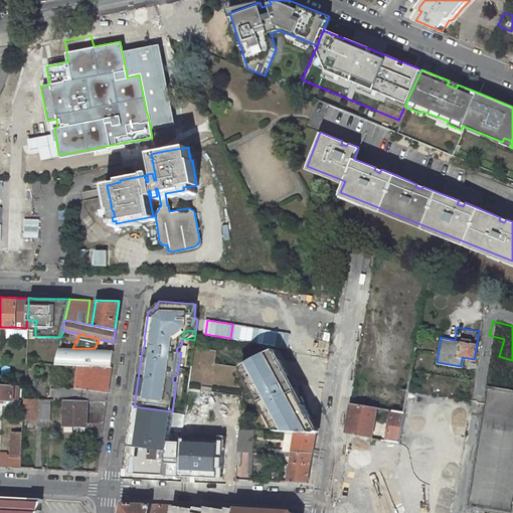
[(57,347),(53,363),(76,364),(84,364),(110,365),(113,349),(95,348),(72,348),(57,347)]
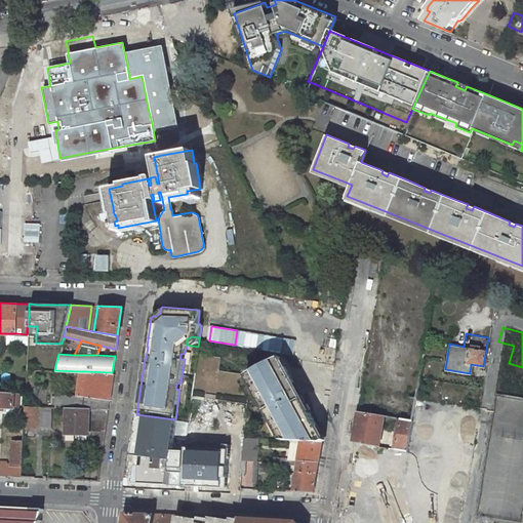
[(299,439),(320,441),(323,439),(308,410),(305,412),(303,408),(305,404),(299,394),(297,395),(292,385),(293,384),(280,358),(274,357),(250,371),(262,393),(256,396),(260,403),(266,403),(269,407),(265,409),(271,423),(274,421),(277,427),(279,426),(283,433),(278,436),(280,438),(288,439),(299,439)]
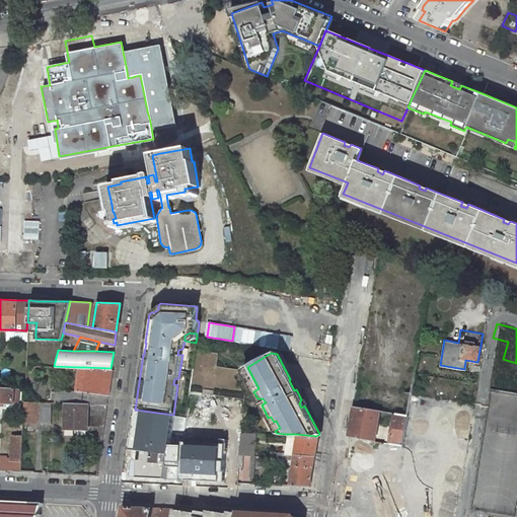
[(77,367),(73,390),(81,391),(107,394),(111,368),(85,367),(77,367)]
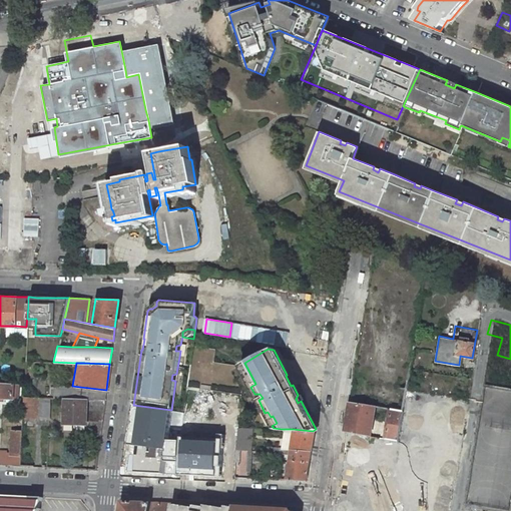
[(244,363),(239,366),(250,387),(256,384),(244,363)]
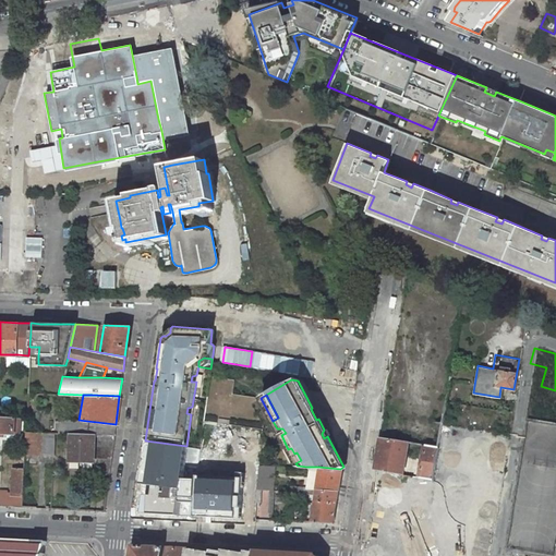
[(553,422),(553,411),(535,410),(534,421),(553,422)]
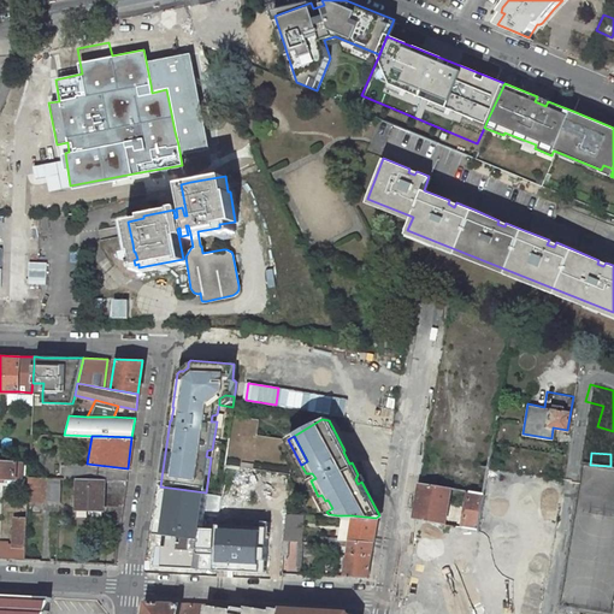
[(13,473),(18,473),(19,460),(0,459),(0,477),(13,478),(13,473)]
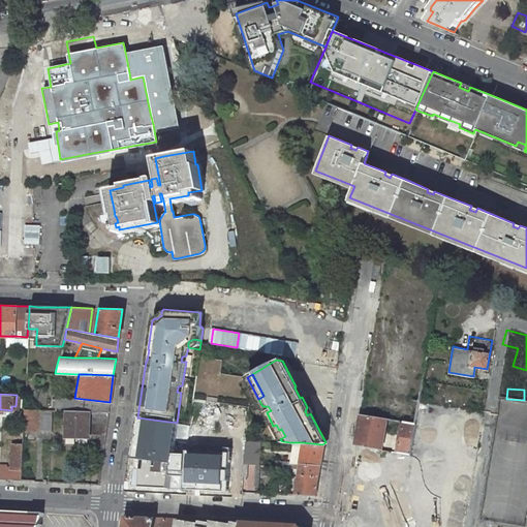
[(110,402),(83,399),(74,398),(55,397),(55,398),(55,407),(54,409),(64,410),(89,411),(93,411),(107,411),(110,402)]
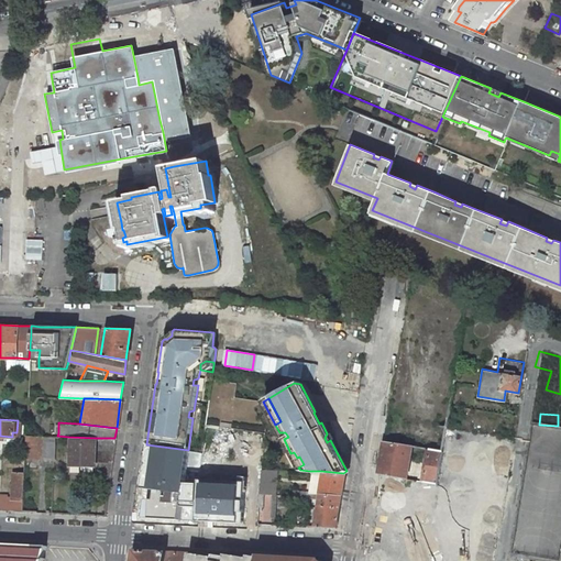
[(24,435),(23,457),(53,458),(54,436),(24,435)]
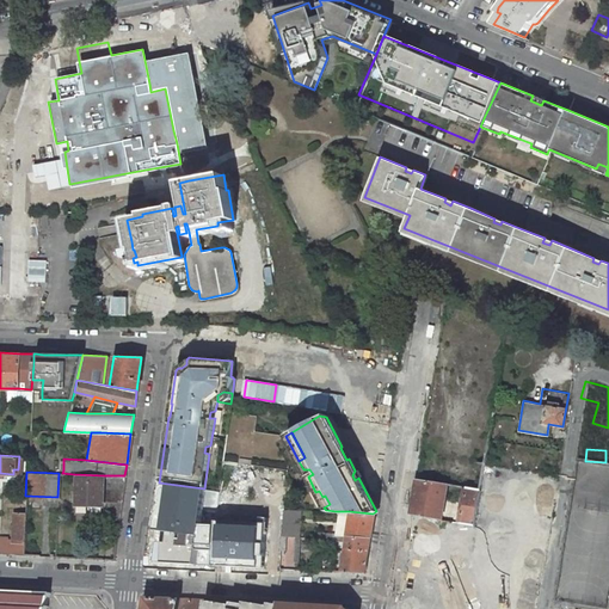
[(73,503),(102,504),(103,475),(74,474),(73,503)]
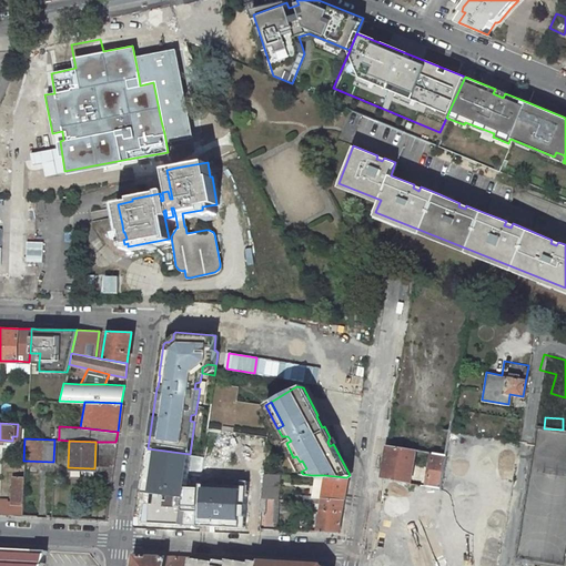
[(190,454),(148,448),(138,522),(243,526),(244,481),(195,479),(194,485),(185,485),(190,454)]
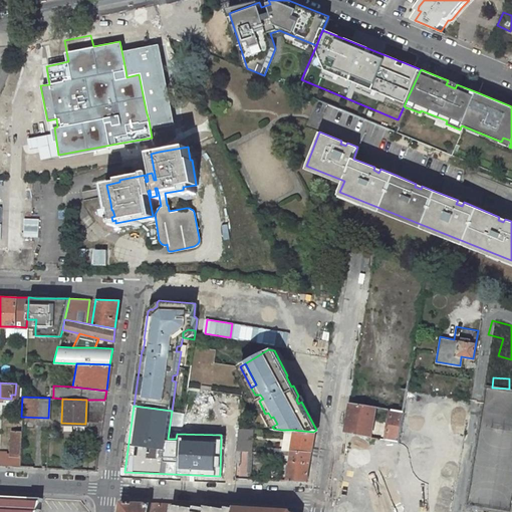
[(268,413),(265,414),(272,427),(277,424),(273,417),(271,418),(268,413)]
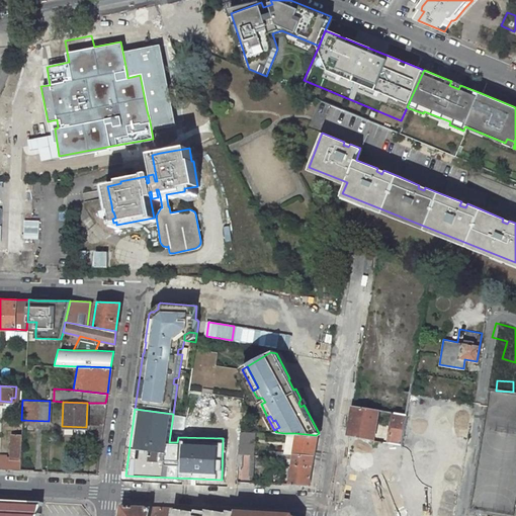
[(247,476),(252,477),(252,465),(253,454),(255,431),(239,430),(238,444),(238,447),(238,450),(237,453),(241,453),(248,454),(247,476)]
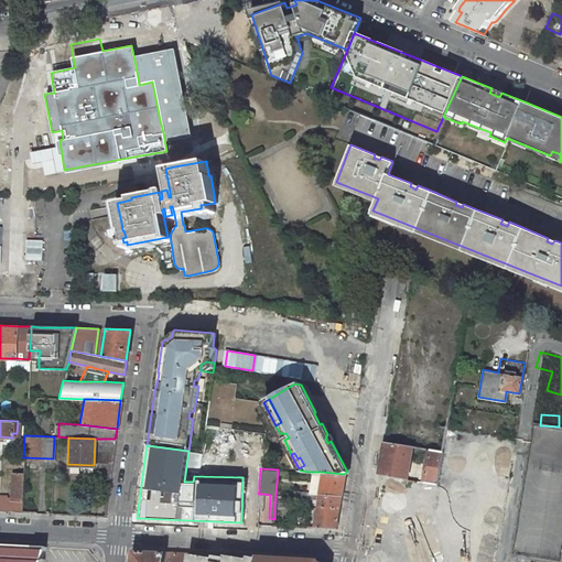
[(319,493),(322,472),(310,472),(307,490),(309,490),(309,493),(319,493)]
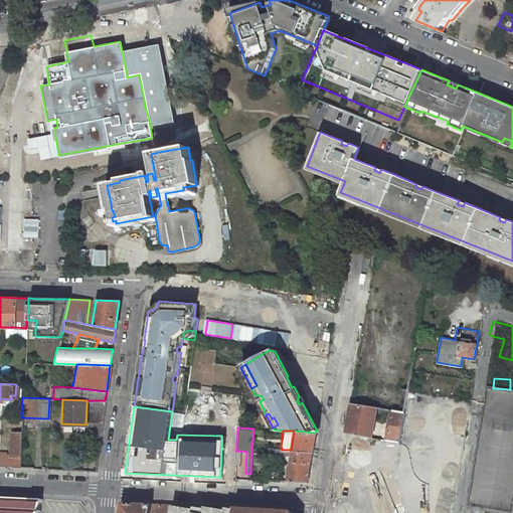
[(310,452),(314,433),(294,431),(291,450),(310,452)]
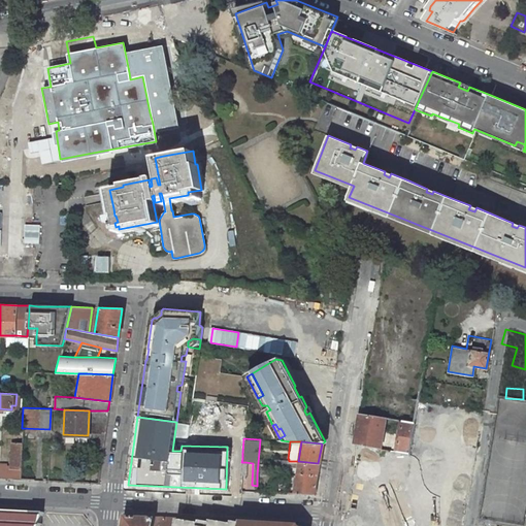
[(8,479),(20,480),(21,451),(10,450),(8,471),(8,479)]
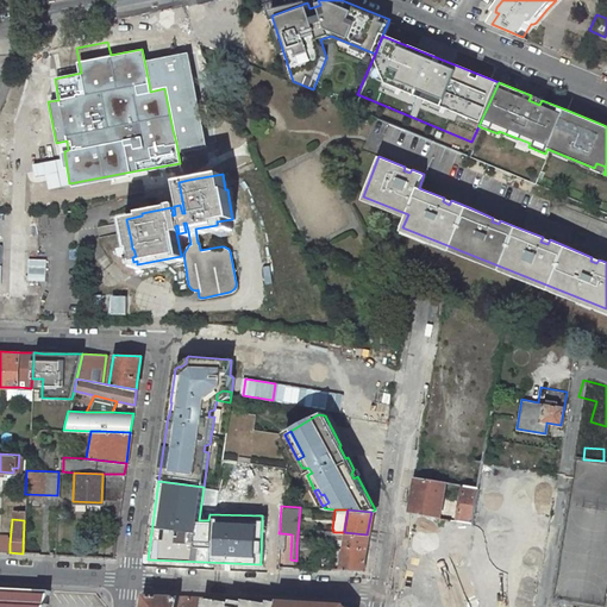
[(362,570),(367,534),(344,532),(343,539),(338,569),(362,570)]
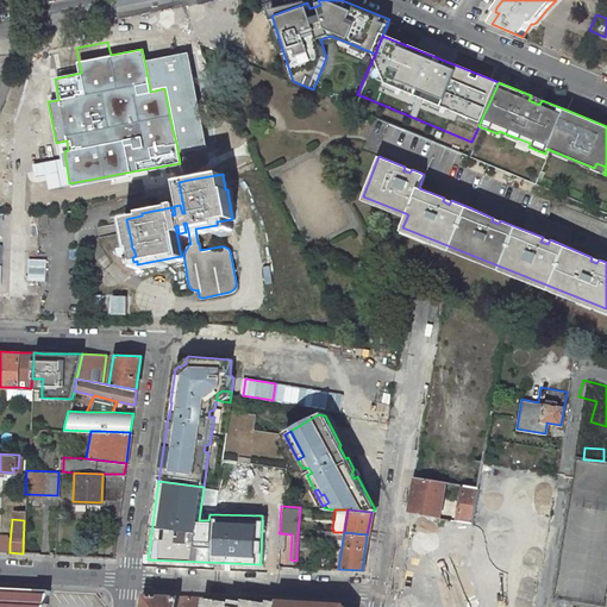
[(42,606),(49,589),(0,586),(0,606),(42,606)]
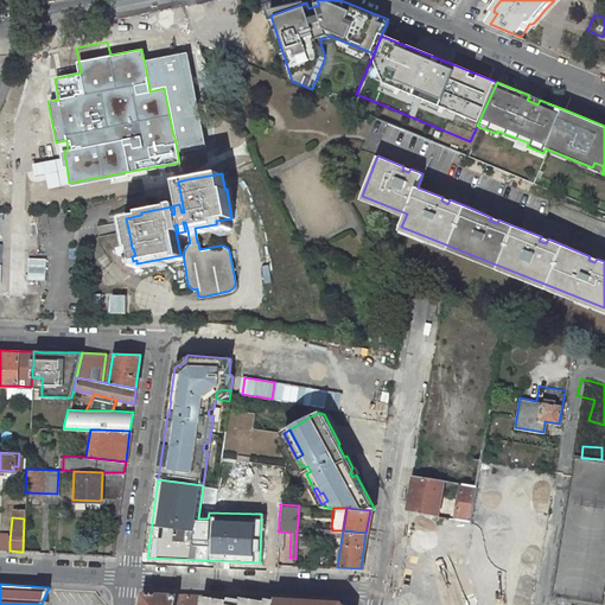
[(176,604),(177,594),(142,592),(139,604),(176,604)]
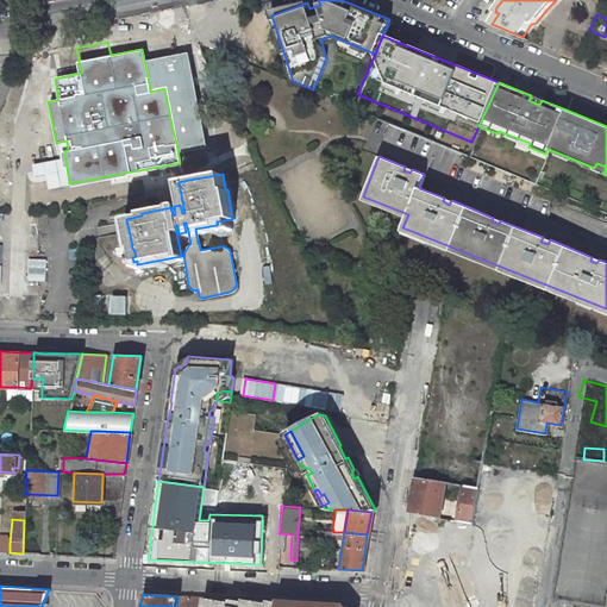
[(176,606),(200,606),(202,598),(177,596),(176,606)]
